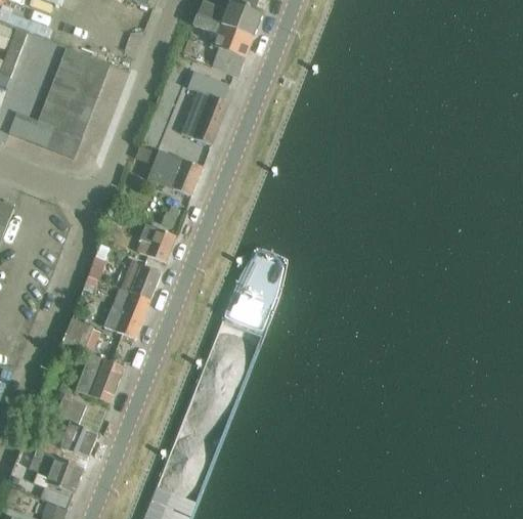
[(201,0),(195,14),(253,37),(260,15),(252,12),(256,0),(229,0),(227,8),(218,5),(219,0),(201,0)]
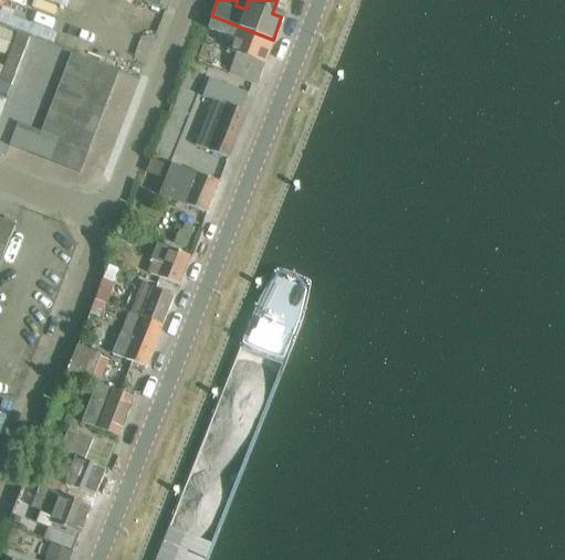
[(273,40),(211,16),(207,28),(234,38),(230,49),(236,51),(230,63),(202,53),(199,60),(257,81),(273,40)]
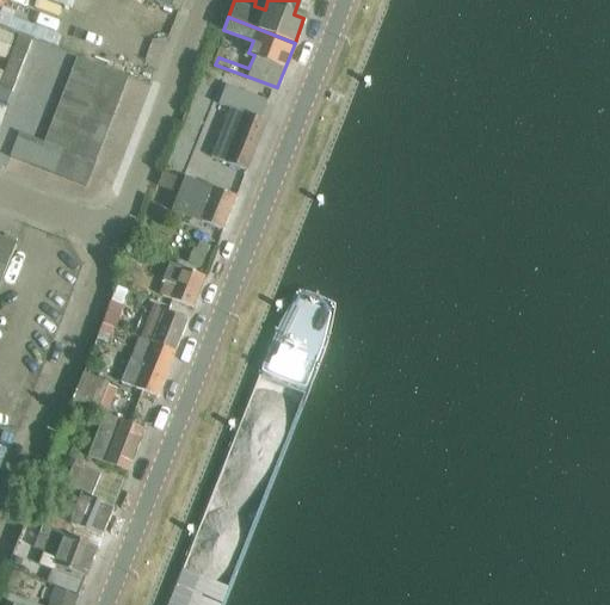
[(0,59),(2,60),(11,30),(0,26),(0,59)]
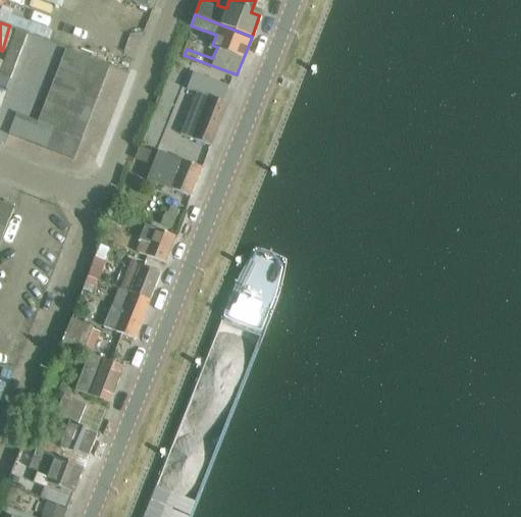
[(20,58),(25,33),(15,31),(10,55),(20,58)]
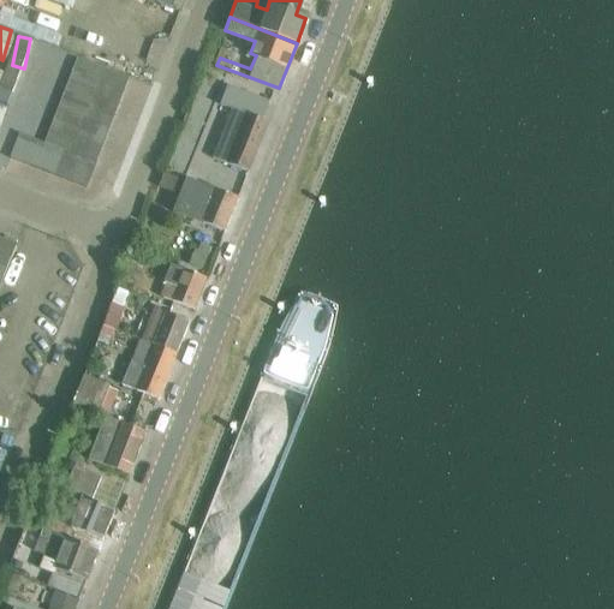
[(72,67),(99,77),(102,65),(77,55),(72,67)]
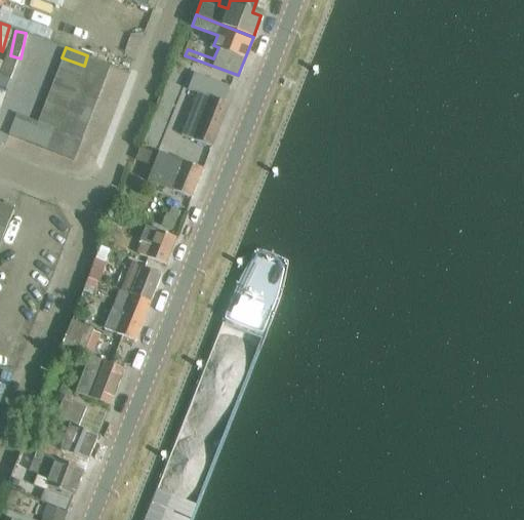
[(84,66),(106,75),(110,65),(87,55),(84,66)]
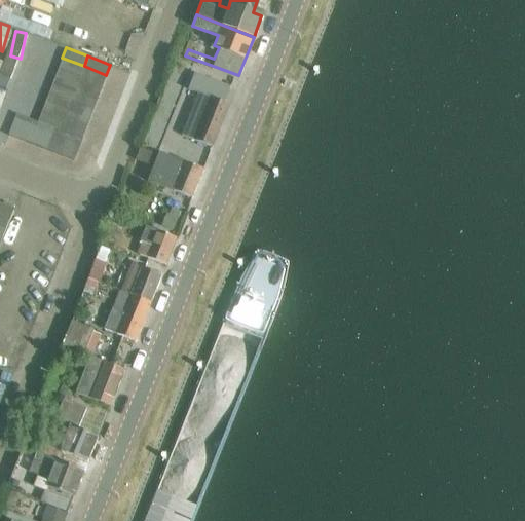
[(58,68),(80,76),(84,66),(62,58),(58,68)]
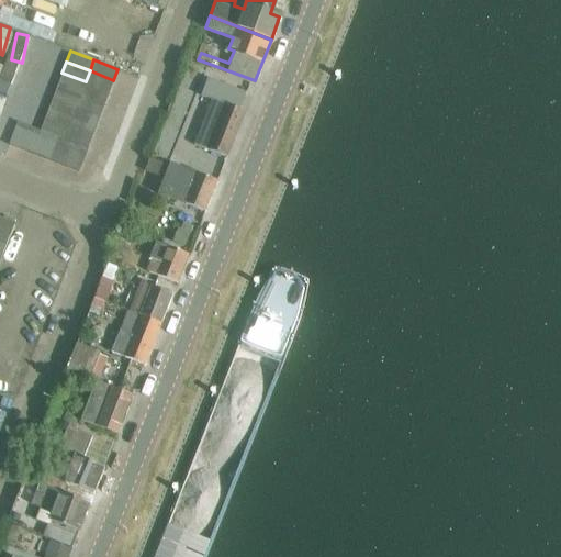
[(86,81),(109,91),(113,80),(90,70),(86,81)]
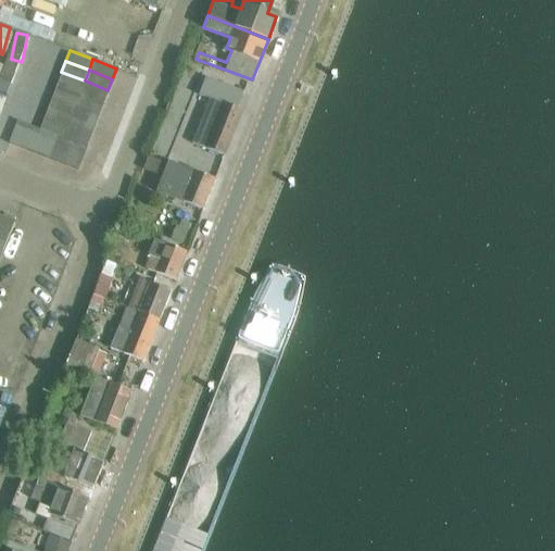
[(57,83),(80,91),(85,80),(61,72),(57,83)]
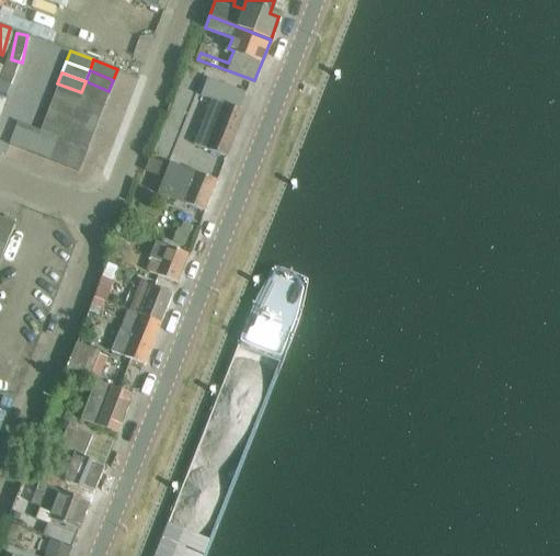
[(194,140),(226,154),(244,108),(239,106),(246,90),(207,75),(200,92),(210,97),(194,140)]
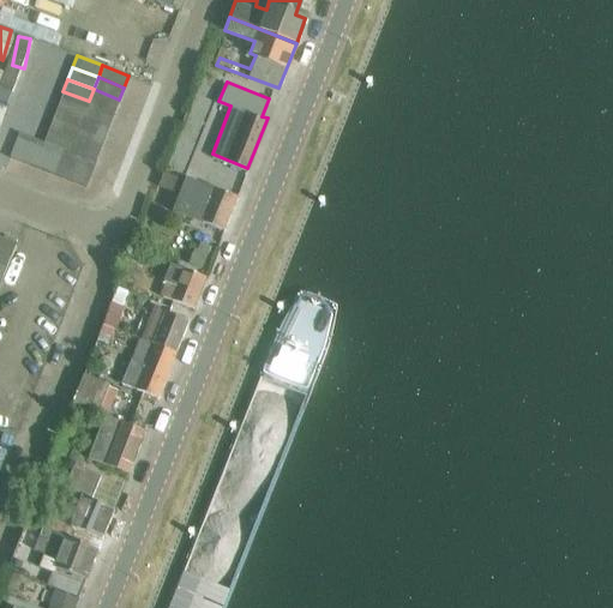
[(94,89),(89,101),(114,112),(119,100),(94,89)]
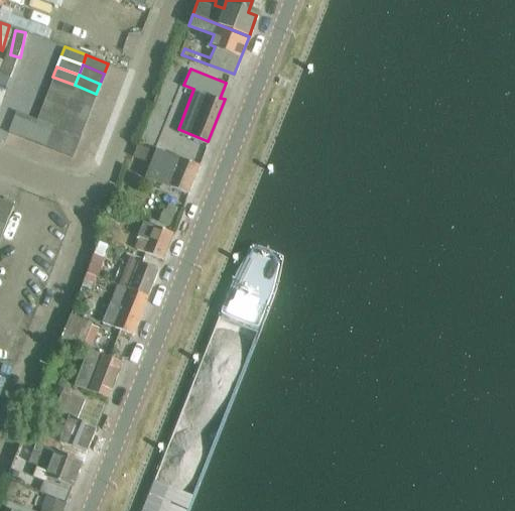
[(49,87),(71,95),(75,85),(52,77),(49,87)]
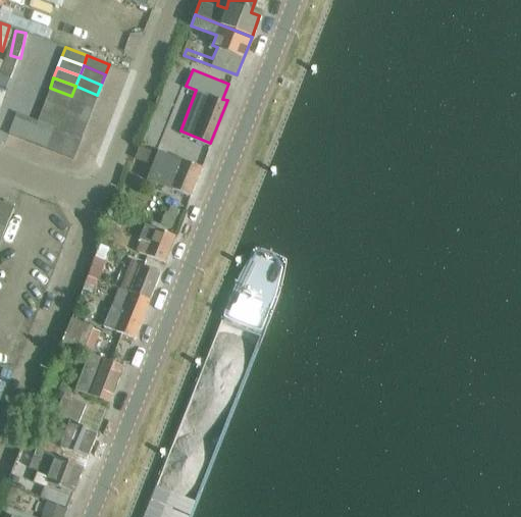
[(75,86),(71,96),(93,105),(97,95),(75,86)]
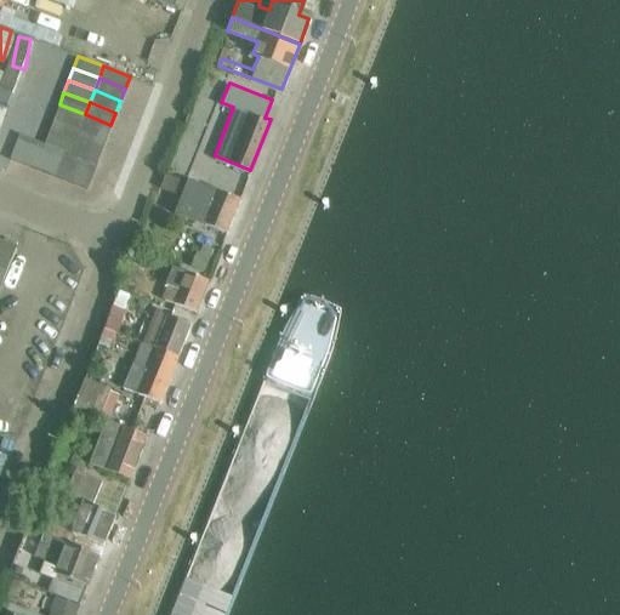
[(55,117),(80,126),(85,114),(60,104),(55,117)]
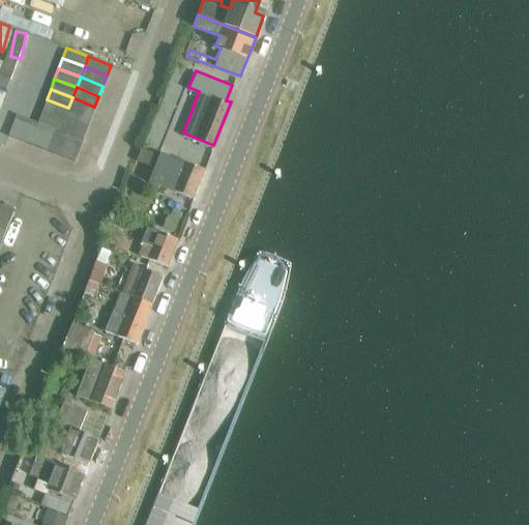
[(68,108),(90,117),(94,107),(72,97),(68,108)]
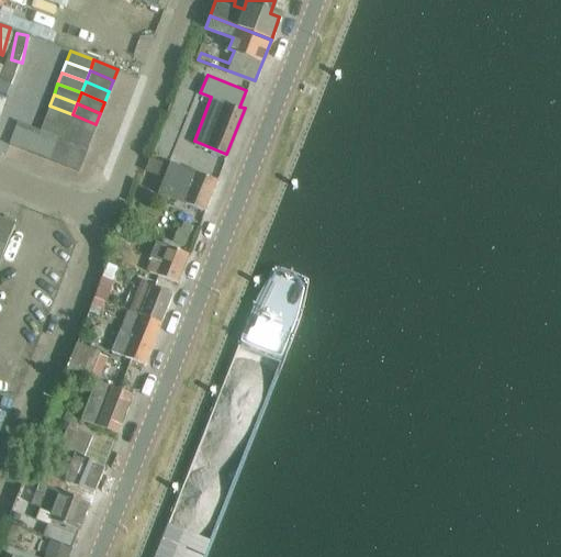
[(49,106),(45,117),(68,125),(73,114),(49,106)]
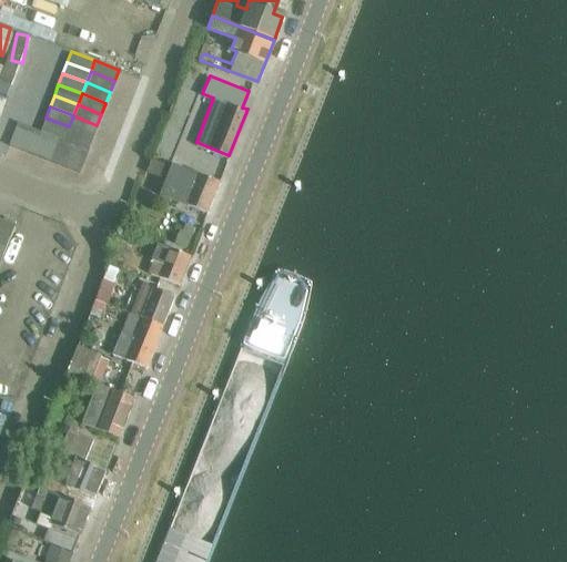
[(73,115),(69,126),(92,136),(97,125),(73,115)]
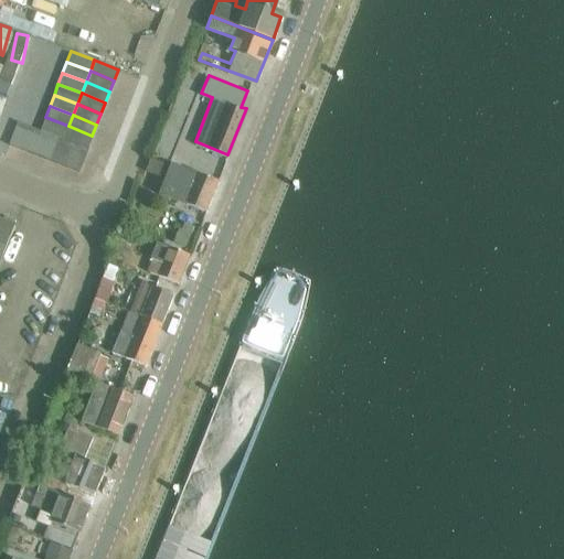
[(45,117),(41,128),(52,132),(64,138),(68,126),(45,117)]
